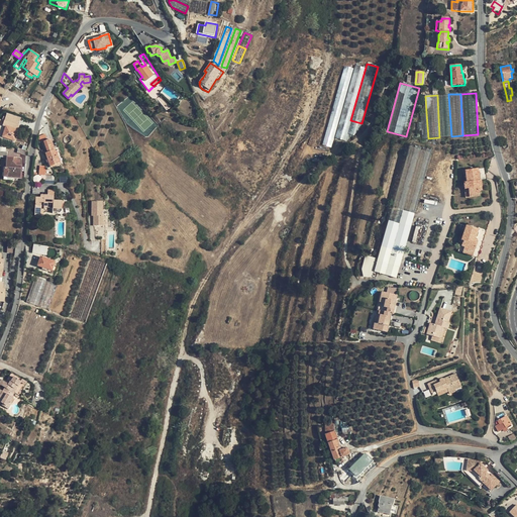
[(6,113),(4,120),(18,125),(20,118),(6,113)]
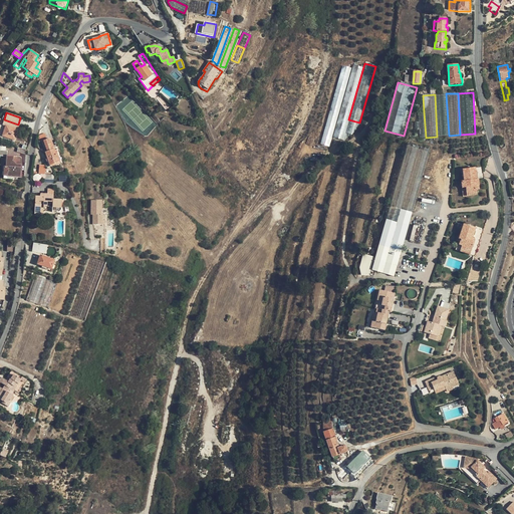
[(0,137),(1,138),(2,137),(14,141),(19,124),(18,124),(4,119),(0,118),(0,137)]
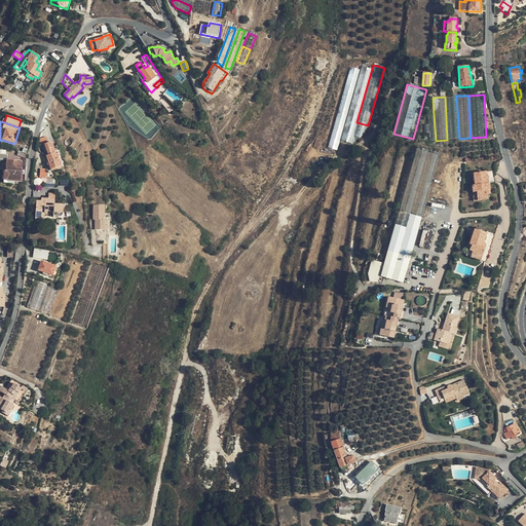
[(46,156),(51,170),(61,166),(52,142),(48,143),(46,137),(40,139),(42,145),(44,145),(48,155),(46,156)]
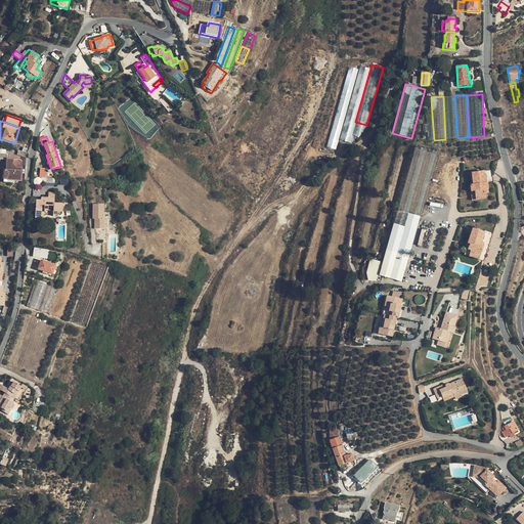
[(393,267),(427,149),(416,146),(382,264),(393,267)]
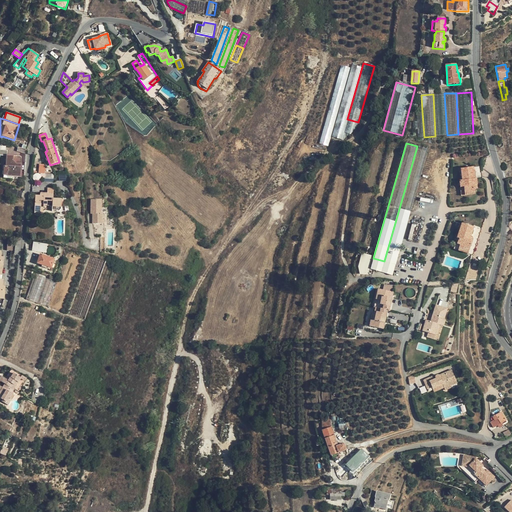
[(384,261),(395,264),(428,149),(417,146),(384,261)]
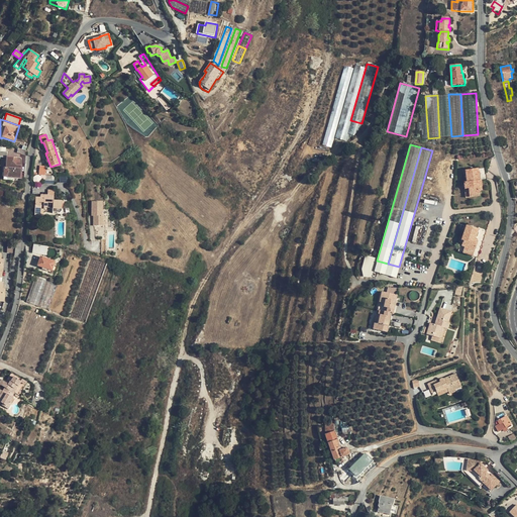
[(6,157),(6,168),(3,168),(3,173),(7,173),(6,178),(11,178),(11,177),(20,177),(21,166),(21,159),(20,158),(6,157)]
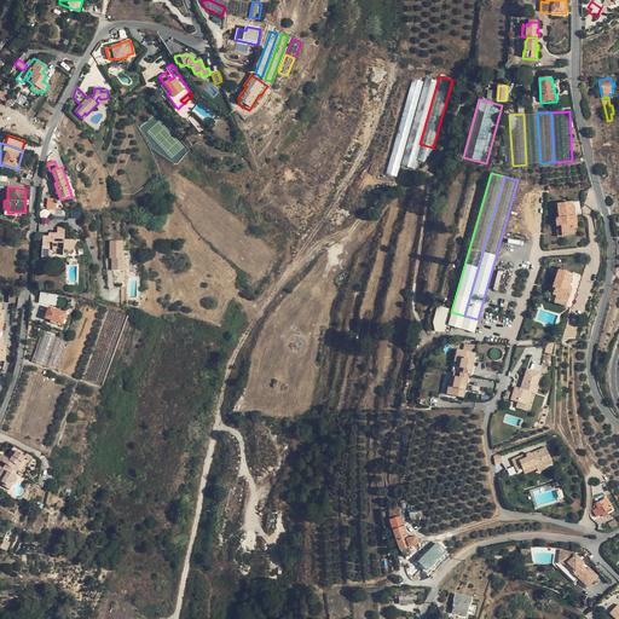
[(557,204),(559,218),(574,217),(572,202),(557,204)]
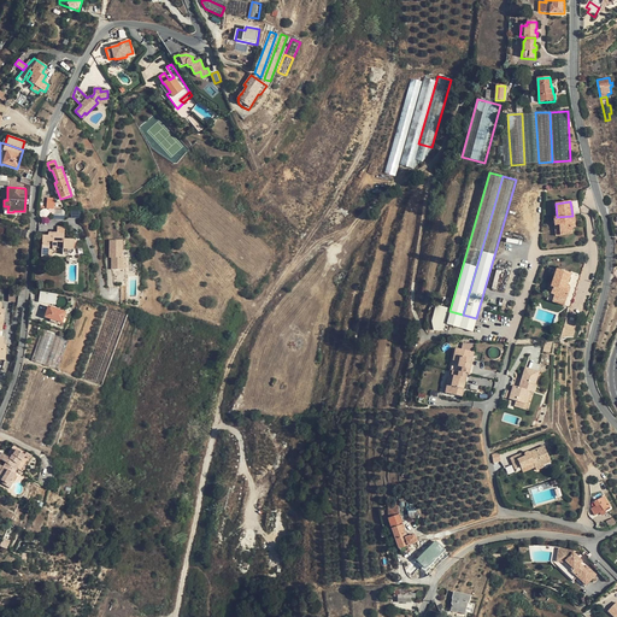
[(553,218),(554,225),(559,225),(559,229),(565,228),(565,231),(573,231),(571,227),(571,224),(575,223),(574,215),(573,216),(557,217),(553,218)]
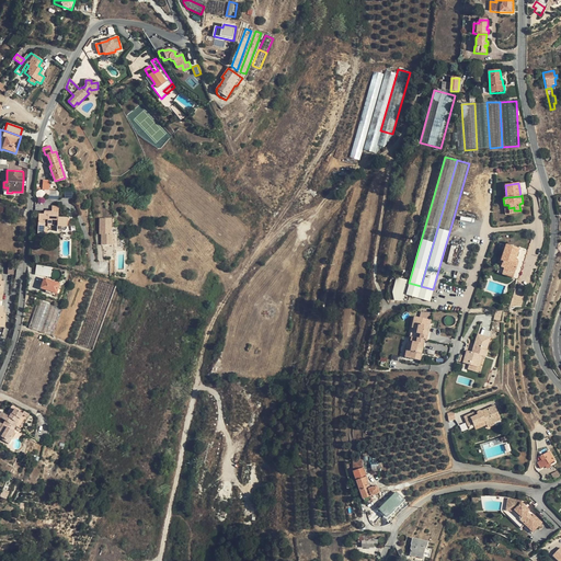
[(39,214),(38,233),(44,233),(45,228),(45,225),(57,226),(57,231),(64,232),(64,231),(66,231),(67,230),(67,229),(68,218),(58,217),(58,214),(52,214),(52,213),(47,213),(47,216),(45,216),(45,215),(44,215),(39,214)]
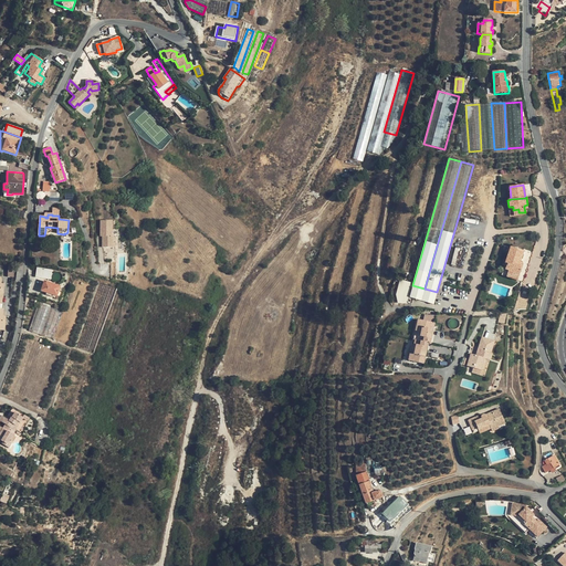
[(101,220),(101,237),(103,237),(103,247),(113,248),(113,237),(112,237),(112,220),(101,220)]
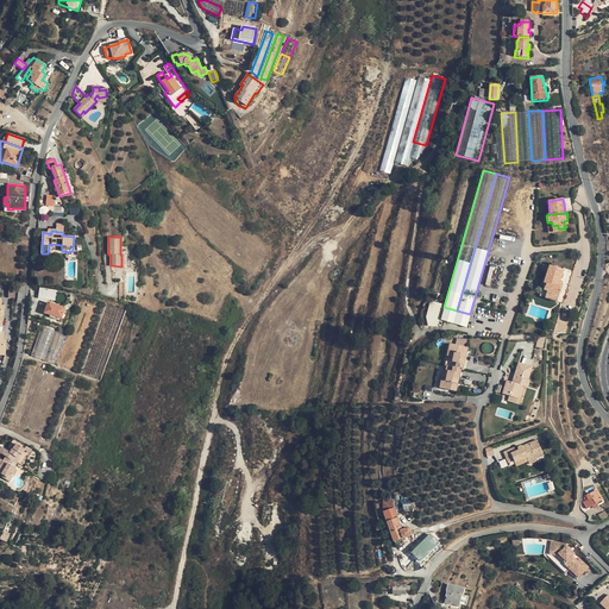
[(547,271),(544,283),(545,284),(544,290),(547,292),(545,295),(552,297),(552,295),(558,297),(557,302),(563,303),(573,271),(564,268),(563,270),(551,267),(548,271),(547,271)]
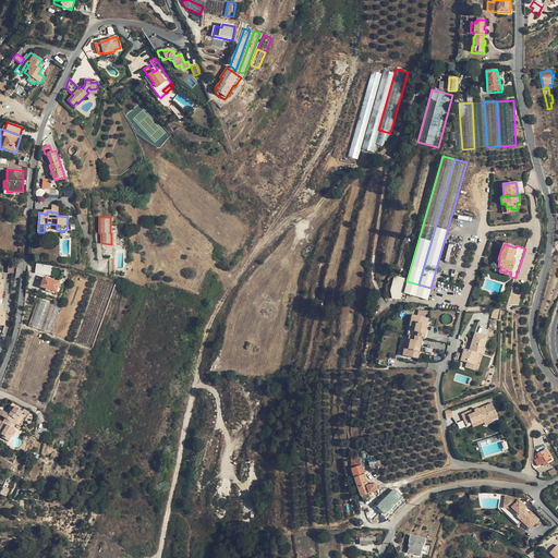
[(51,275),(52,266),(37,264),(36,273),(51,275)]
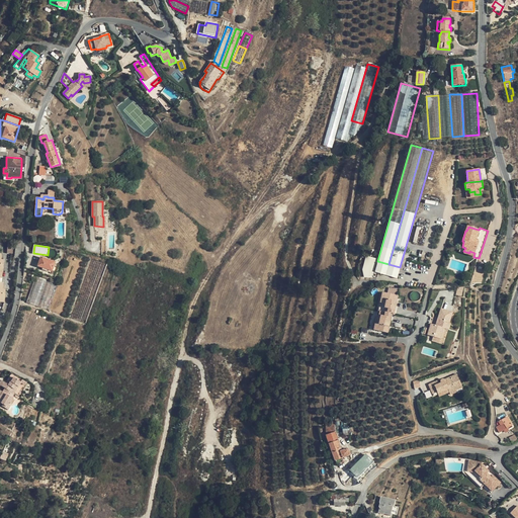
[(362,275),(373,278),(377,258),(367,256),(362,275)]
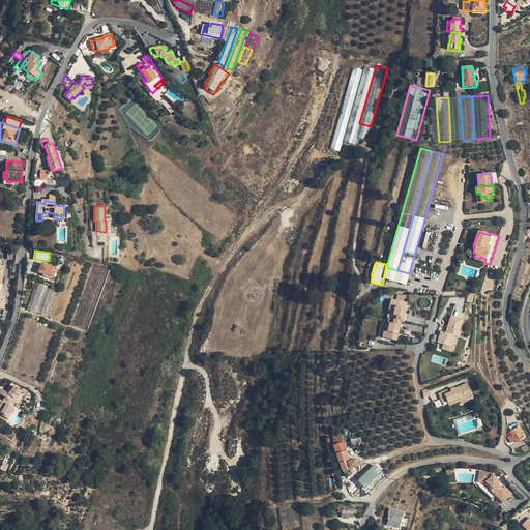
[(41,263),(38,272),(43,274),(42,276),(51,278),(52,277),(54,277),(57,268),(41,263)]
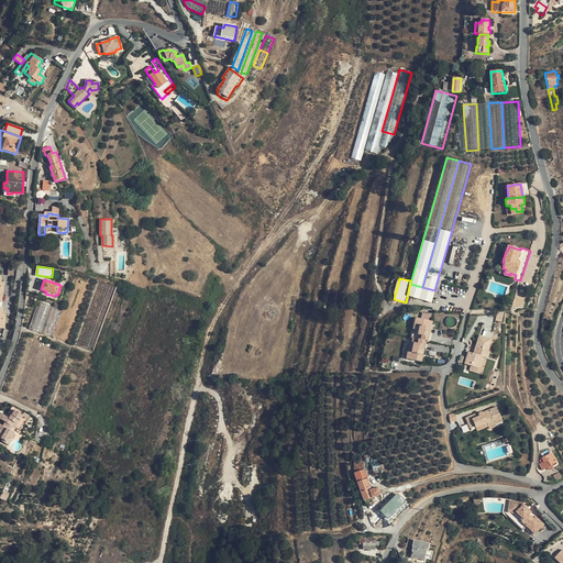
[(99,280),(76,345),(94,351),(117,287),(99,280)]
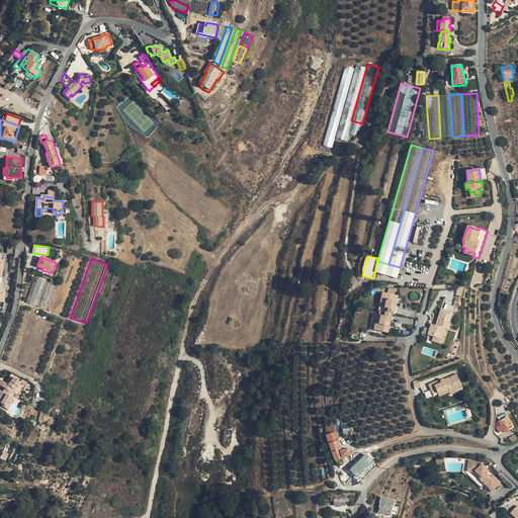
[(377,261),(374,272),(397,278),(401,267),(400,267),(389,264),(377,261)]
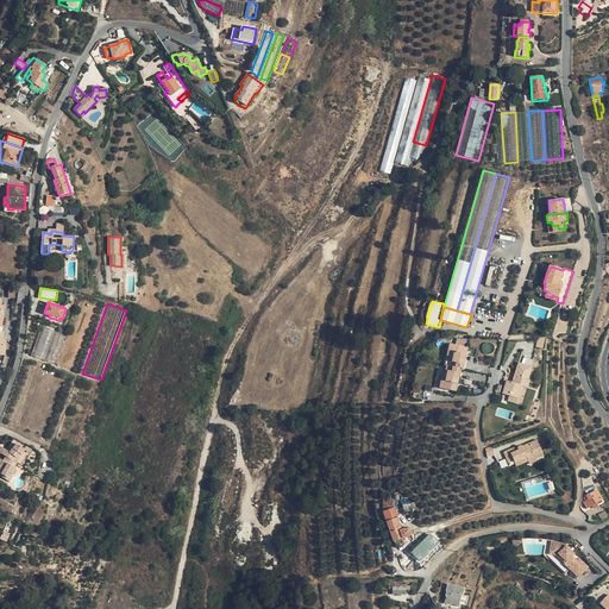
[(570,319),(559,315),(553,332),(565,332),(570,319)]
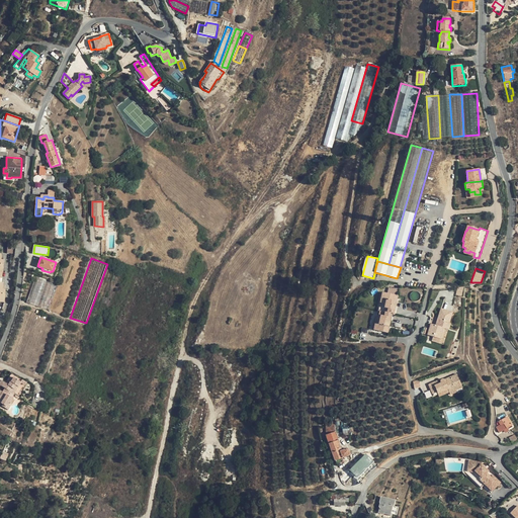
[(58,283),(35,275),(25,301),(49,311),(58,283)]
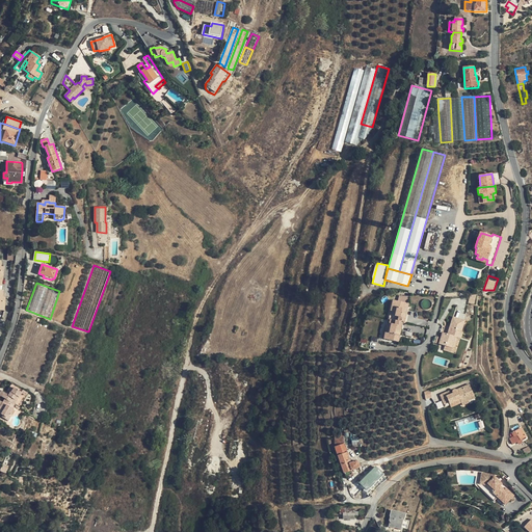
[(393,300),(389,319),(402,322),(404,322),(408,303),(398,301),(393,300)]
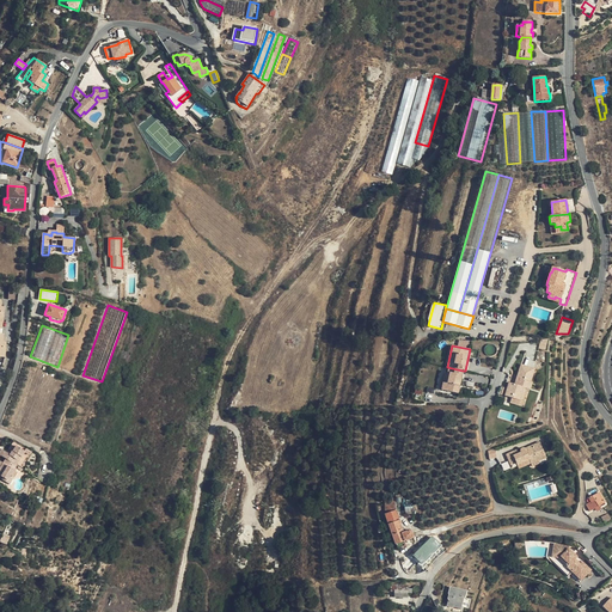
[(531,390),(537,368),(521,363),(515,384),(509,381),(505,401),(521,405),(526,389),(531,390)]
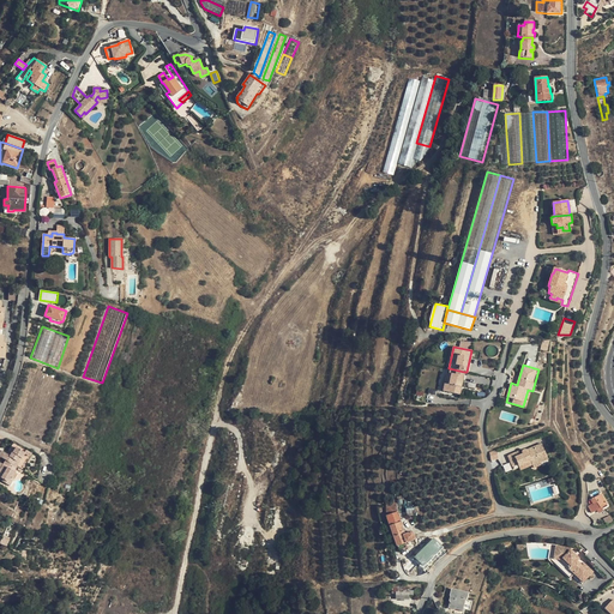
[(464,372),(449,368),(447,368),(443,391),(459,395),(464,372)]
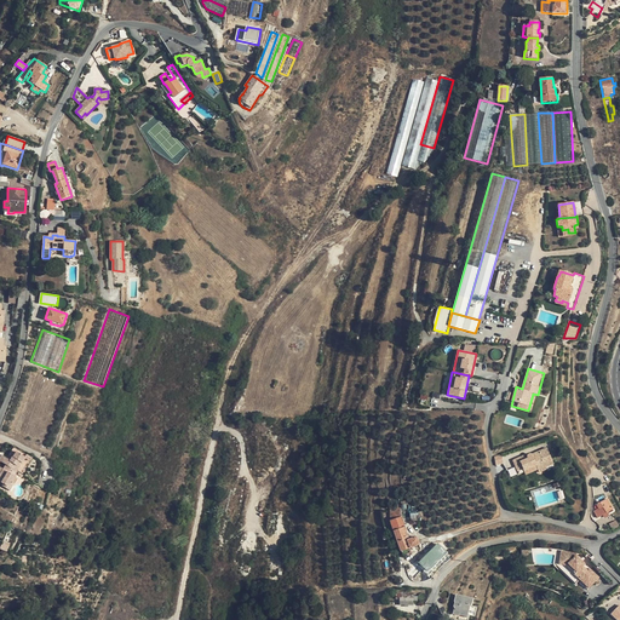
[(514,460),(517,471),(523,469),(523,470),(535,465),(538,470),(539,472),(546,469),(546,468),(554,464),(546,448),(539,452),(540,453),(533,457),(533,455),(530,454),(529,454),(528,454),(528,455),(527,457),(528,458),(527,459),(524,455),(514,460)]
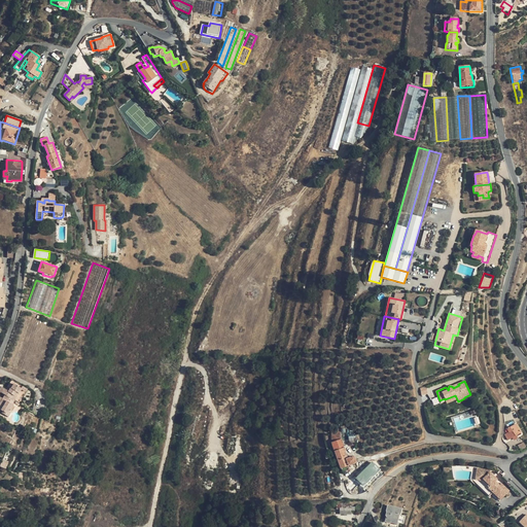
[(0,391),(5,395),(11,399),(13,396),(16,397),(22,389),(21,388),(14,384),(11,389),(10,388),(8,391),(7,390),(1,387),(0,388),(0,391)]
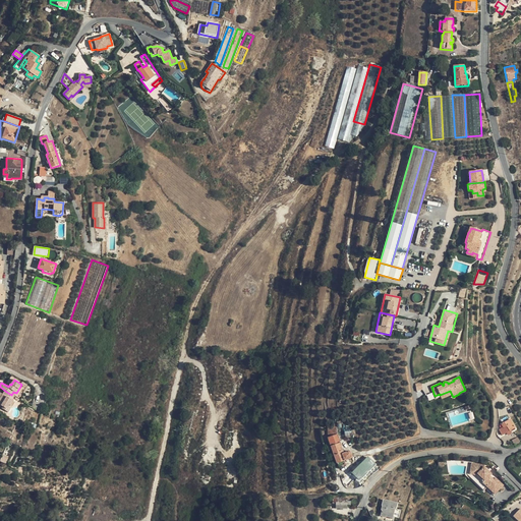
[(11,395),(5,391),(0,398),(1,399),(0,401),(0,404),(2,406),(6,409),(9,405),(11,406),(14,401),(12,400),(14,397),(11,395)]
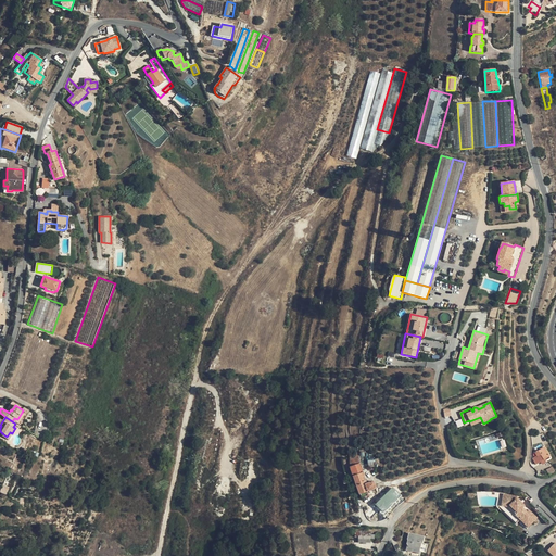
[(532,458),(535,465),(543,460),(543,459),(550,456),(544,447),(535,453),(538,456),(532,458)]
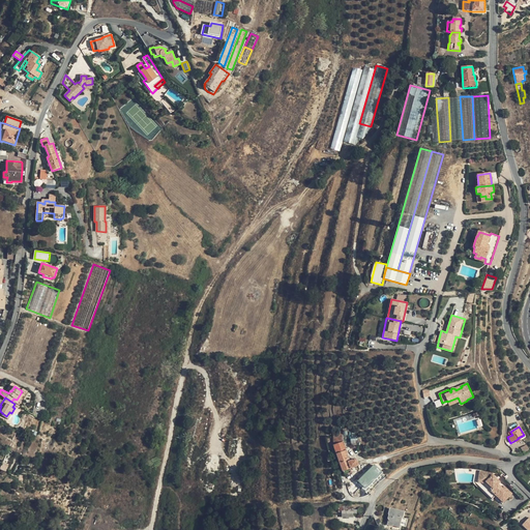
[(333,445),(343,472),(350,469),(358,466),(356,459),(348,462),(346,454),(348,454),(343,442),(343,435),(340,435),(333,435),(333,445)]
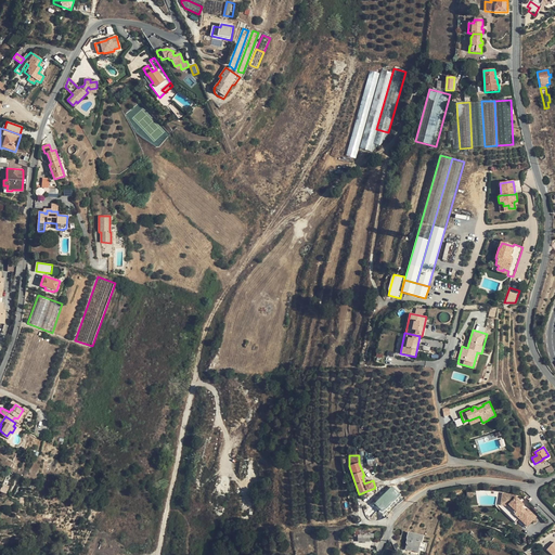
[(373,514),(378,508),(383,513),(401,494),(392,486),(369,510),(373,514)]
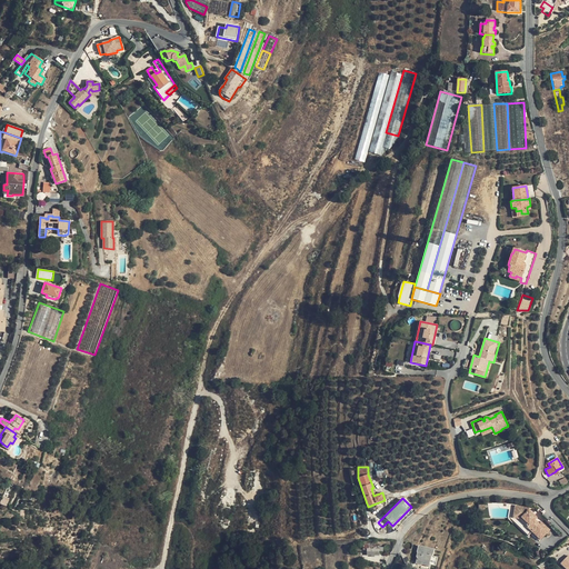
[(529,536),(532,532),(541,540),(550,530),(541,522),(540,523),(536,520),(537,518),(529,510),(530,508),(516,506),(513,520),(529,536)]
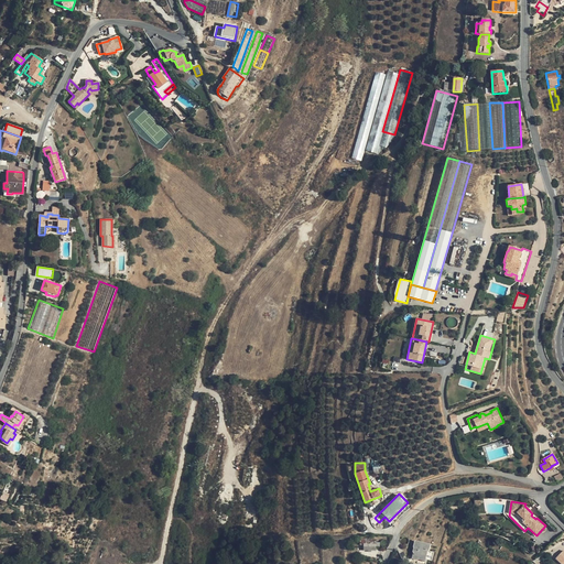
[(415,548),(412,559),(423,561),(426,550),(427,551),(429,545),(415,541),(413,546),(415,548)]
